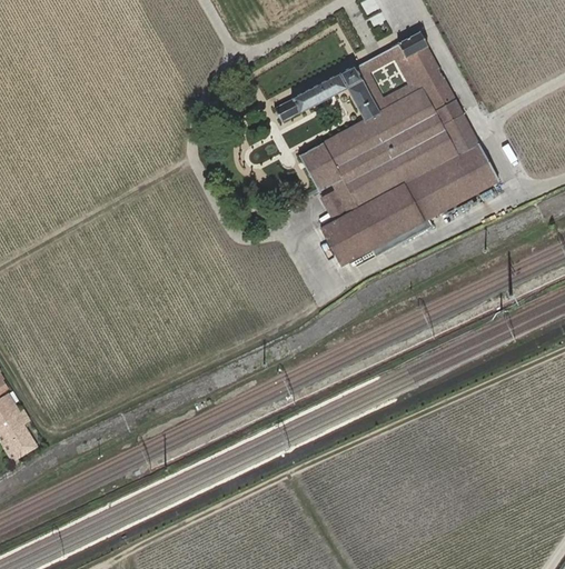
[(383,42),(397,33),(389,21),(375,30),(383,42)]
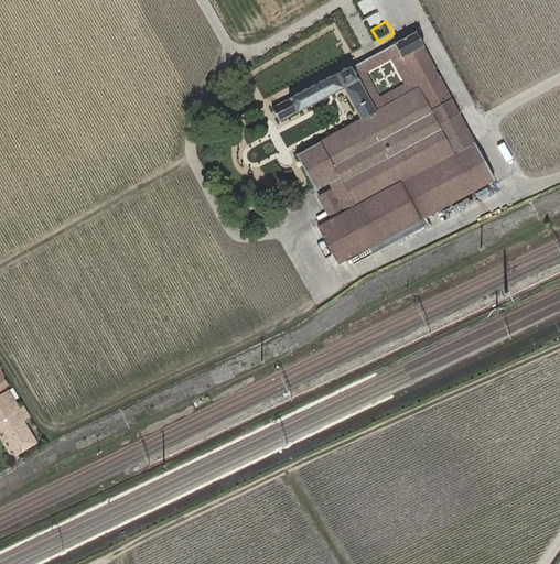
[(364,118),(298,152),(319,190),(332,183),(334,187),(346,209),(333,217),(318,224),(338,262),(351,256),(370,245),(376,253),(431,224),(427,216),(496,180),(475,143),(478,142),(420,35),(399,46),(421,87),(378,110),(364,118)]
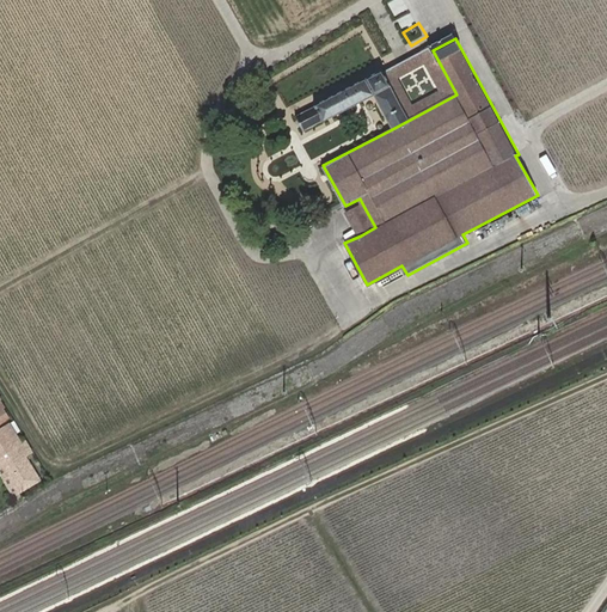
[(410,120),(457,95),(433,50),(429,47),(400,62),(384,72),(410,120)]
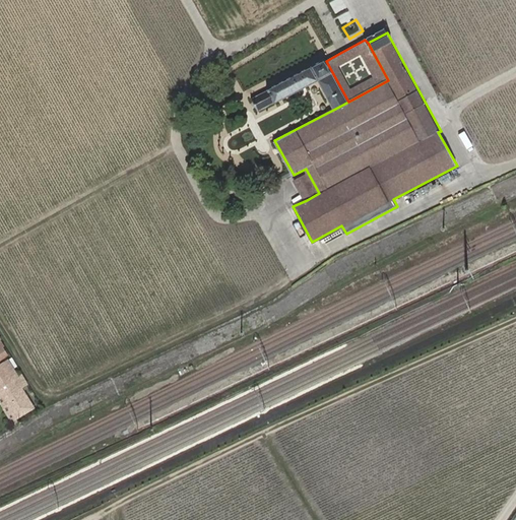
[(255,103),(259,111),(319,78),(335,109),(348,102),(326,61),(324,57),(267,87),(270,93),(255,103)]
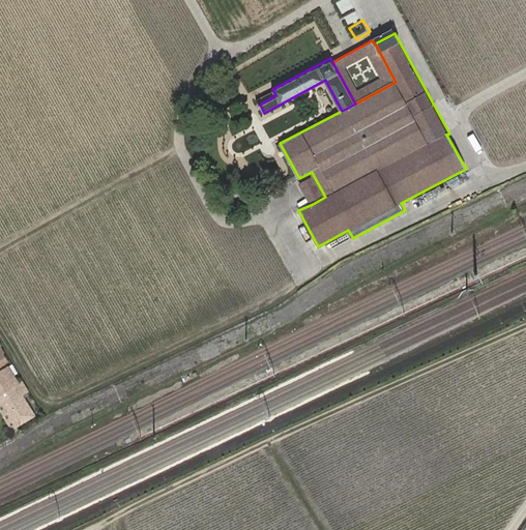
[(314,176),(300,183),(313,204),(325,197),(314,176)]
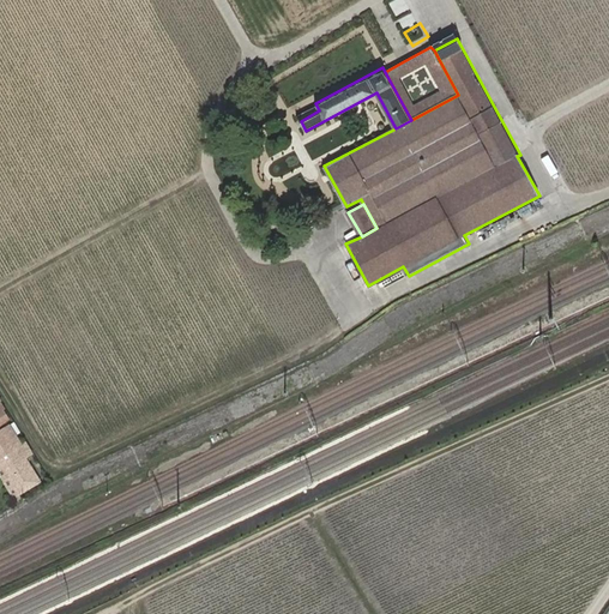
[(368,286),(345,244),(332,252),(354,293),(368,286)]
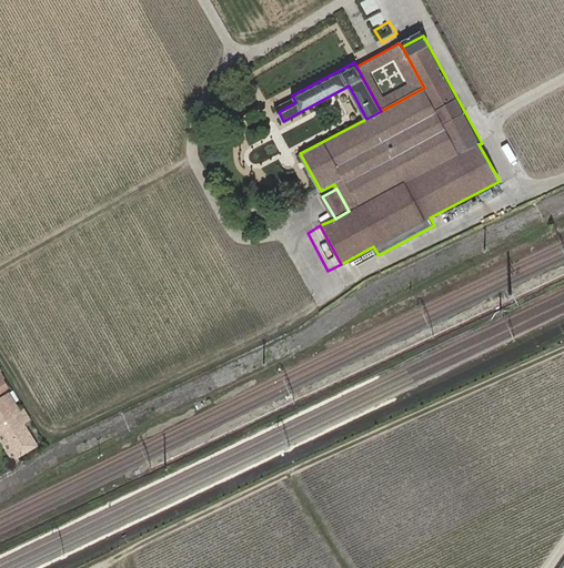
[(0,396),(17,386),(6,371),(0,374),(0,396)]
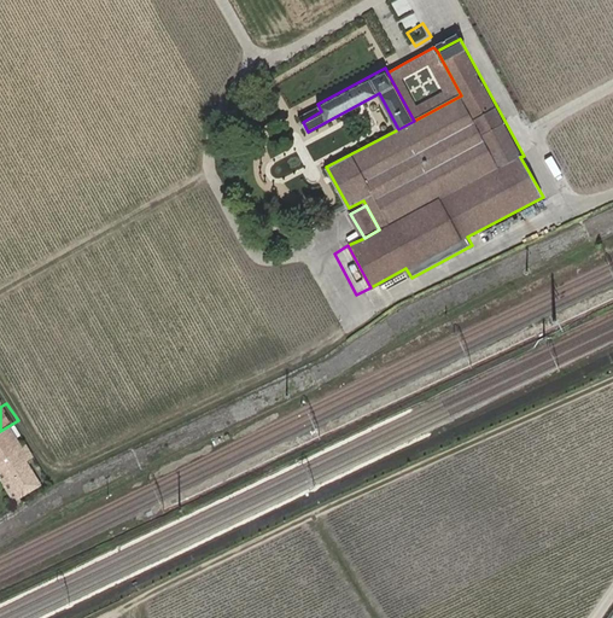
[(15,426),(0,435),(0,470),(3,464),(28,448),(15,426)]
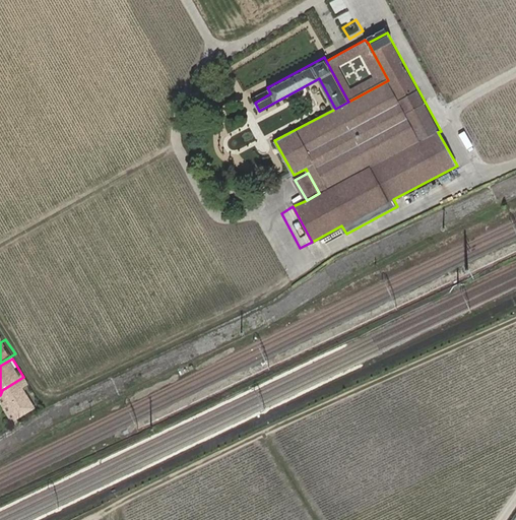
[(30,381),(26,375),(23,377),(2,390),(0,395),(0,396),(2,399),(6,397),(18,416),(29,410),(25,402),(31,398),(24,386),(30,381)]
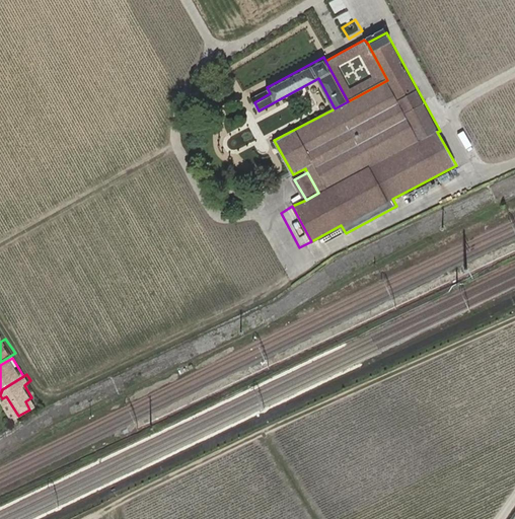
[(6,396),(2,398),(14,418),(18,416),(6,396)]
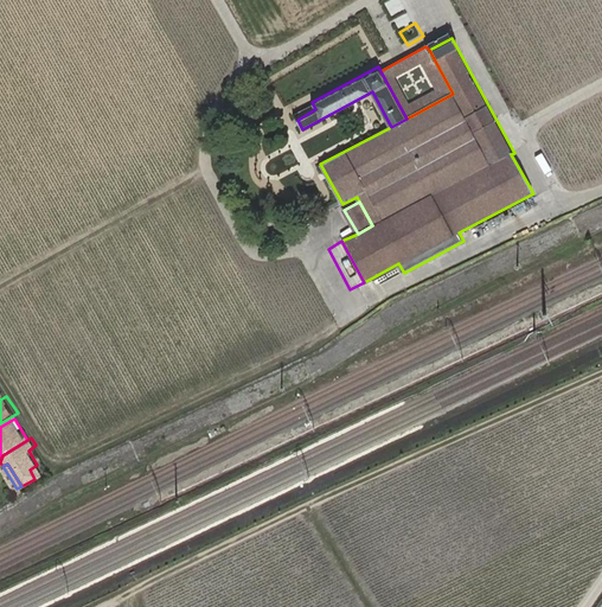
[(43,473),(37,465),(30,470),(34,479),(43,473)]
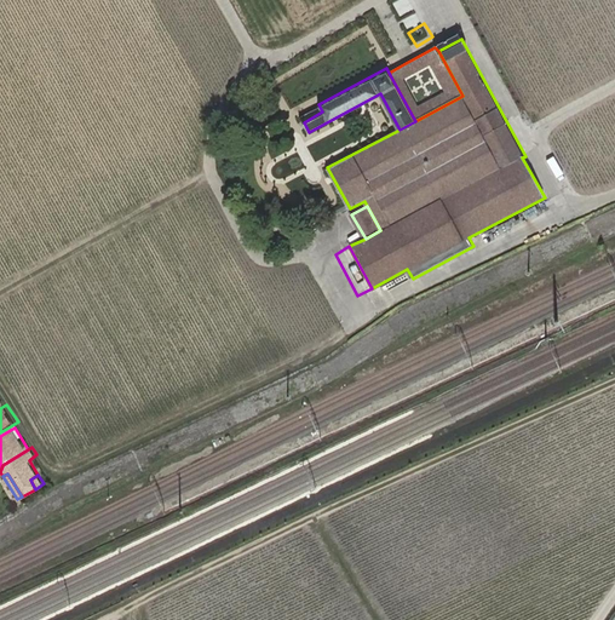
All buildings are outlined.
